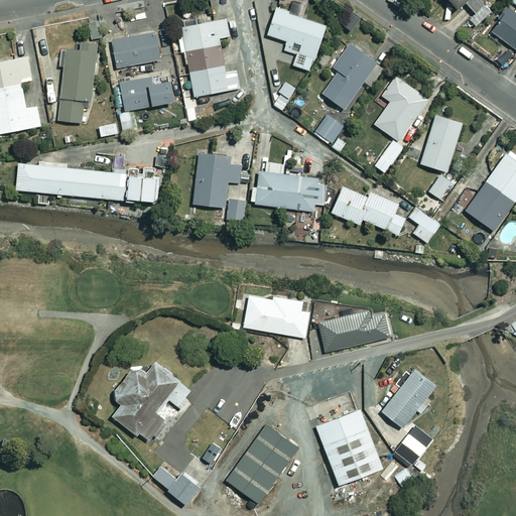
[(450,0),(461,9),(467,3),(477,13),(471,19),(478,26),(492,11),(481,0),(450,0)]
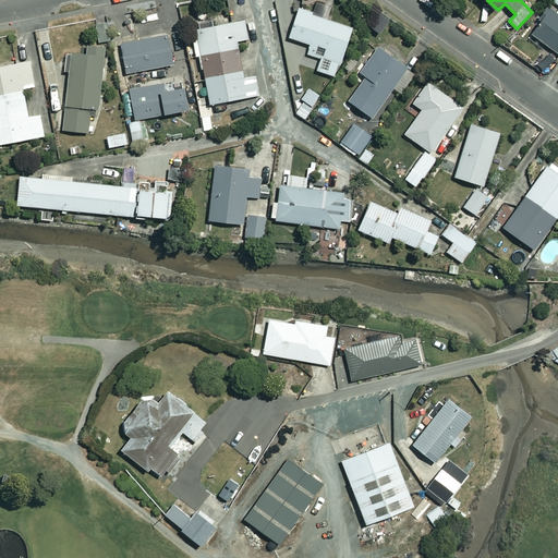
[(557,13),(550,8),(532,34),(557,52),(557,13)]
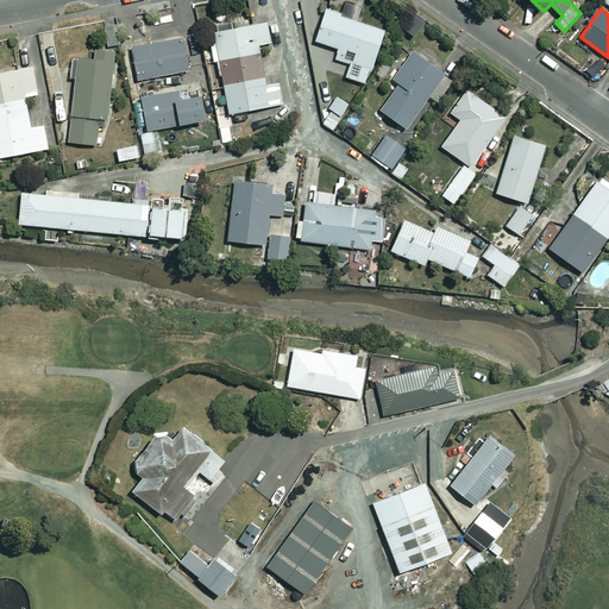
[(387,31),(327,10),(316,41),(340,49),(337,58),(372,71),(387,31)]
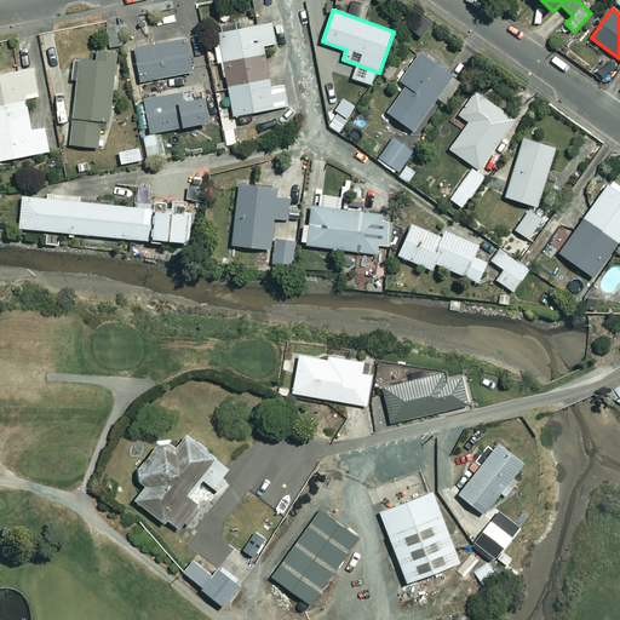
[(277,42),(274,24),(213,34),(219,63),(225,62),(235,115),(288,107),(286,92),(274,95),(264,45),(277,42)]
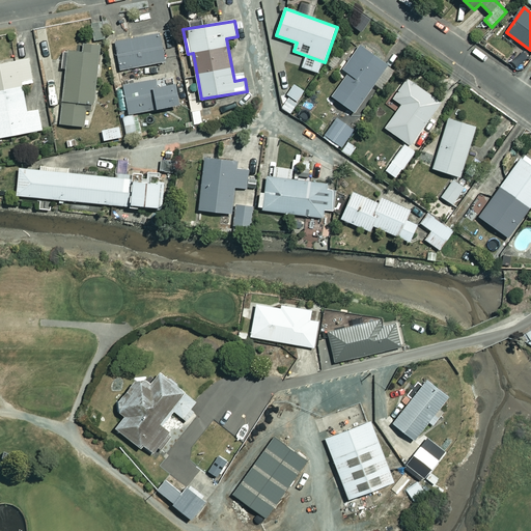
[(105,38),(104,22),(89,23),(91,40),(105,38)]
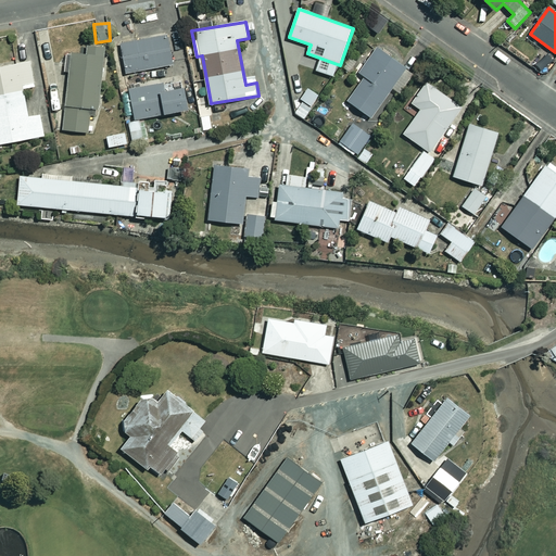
[(171,50),(168,34),(122,41),(127,72),(176,64),(173,50),(171,50)]
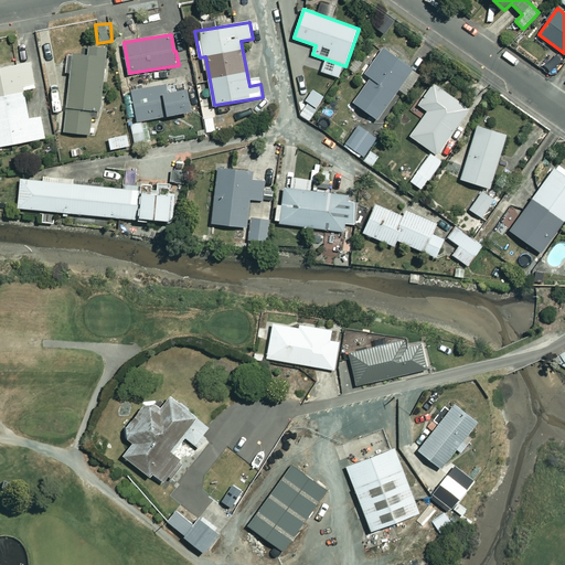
[(93,109),(100,110),(107,48),(89,45),(88,56),(68,54),(66,72),(71,73),(65,131),(91,135),(93,109)]
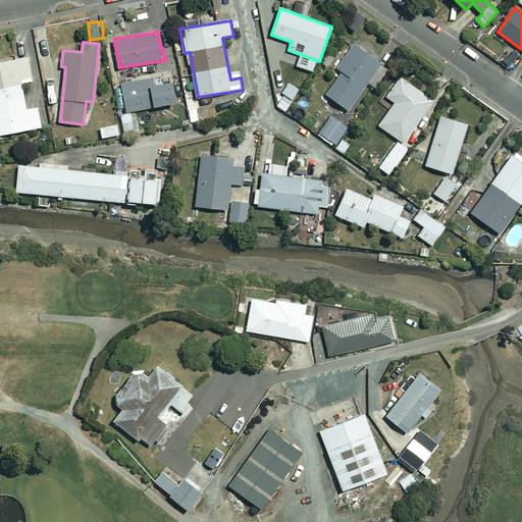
[(382,63),(355,44),(337,67),(344,71),(327,94),(349,110),(369,83),(376,88),(384,75),(377,70),(382,63)]
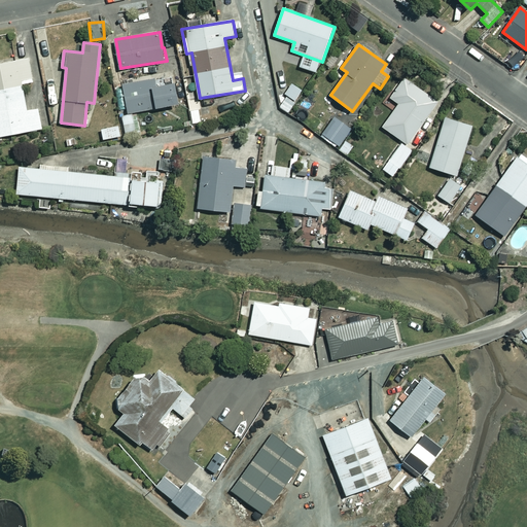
[(34,81),(30,58),(0,63),(0,136),(43,129),(39,108),(28,110),(23,83),(34,81)]
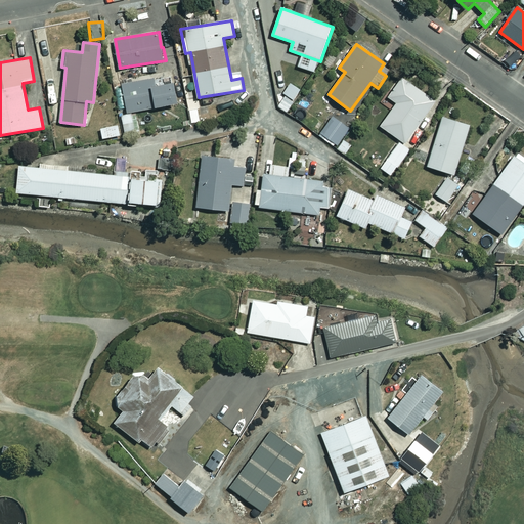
[(179,103),(175,75),(123,83),(127,112),(179,103)]
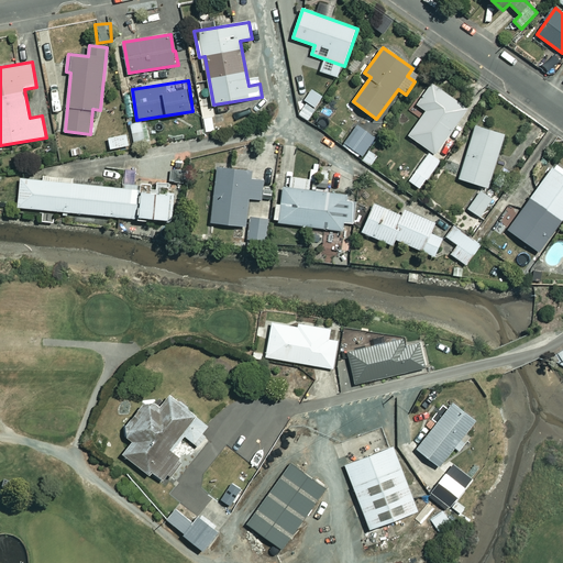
[(468,109),(433,83),(418,103),(427,111),(409,135),(435,154),(468,109)]
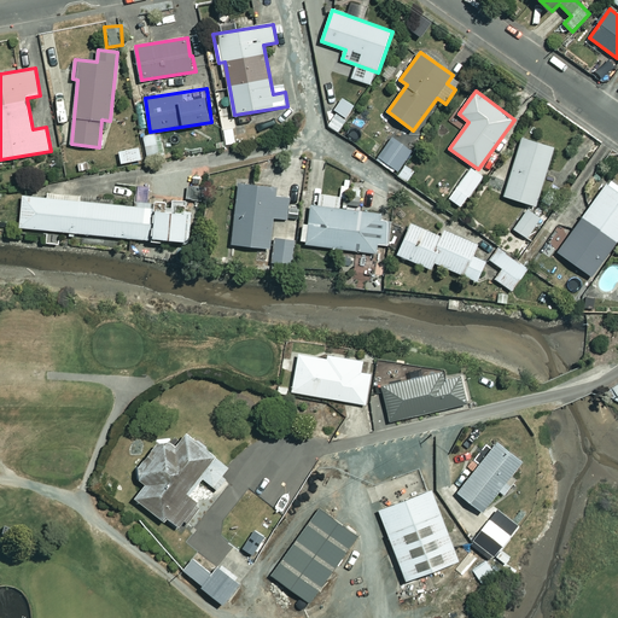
[(356,106),(343,98),(336,110),(350,118),(356,106)]
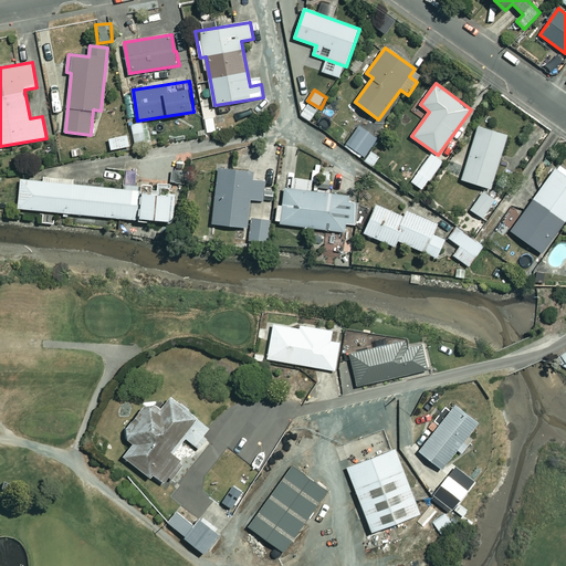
[(217,130),(215,117),(205,118),(208,133),(217,130)]
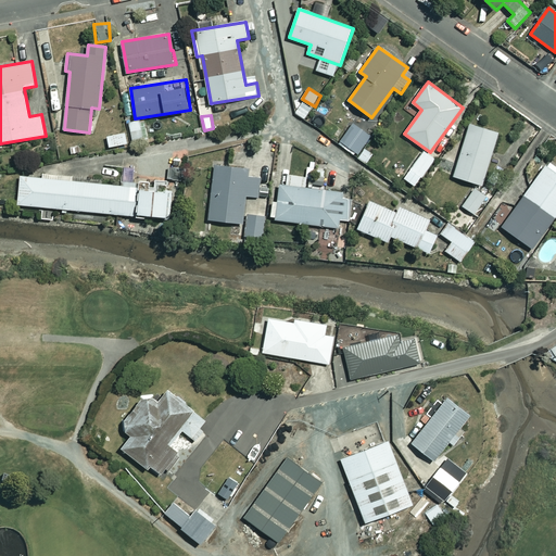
[(143,136),(139,119),(129,123),(134,138),(143,136)]
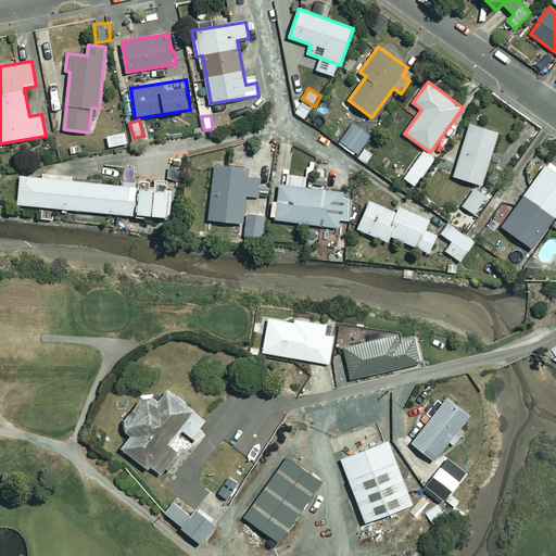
[(500,133),(470,123),(454,176),(483,185),(500,133)]
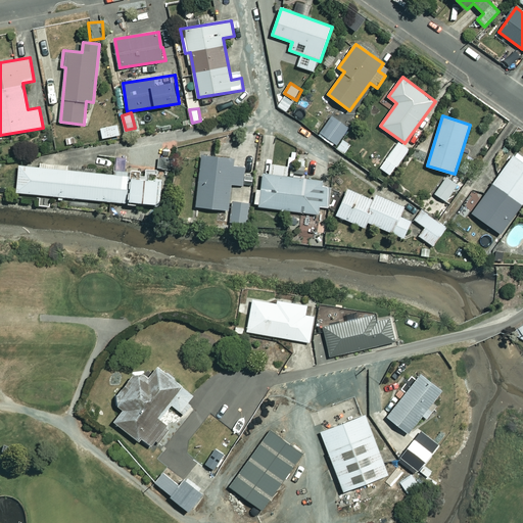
[(348,128),(332,116),(321,133),(338,144),(348,128)]
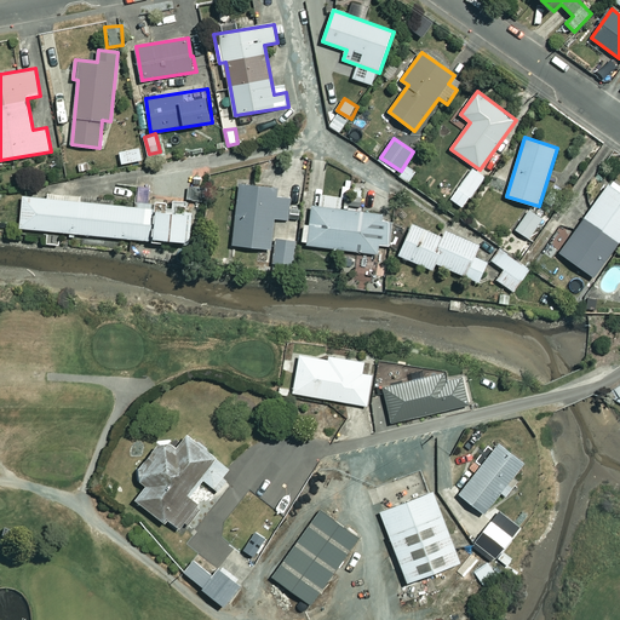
[(143,160),(141,148),(120,151),(122,164),(143,160)]
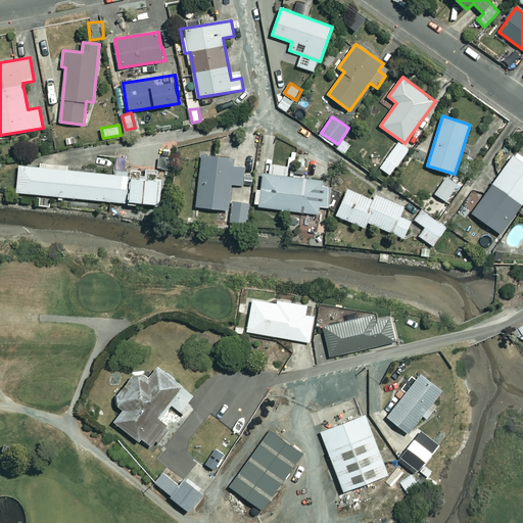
[(411,149),(399,141),(381,168),(391,176),(411,149)]
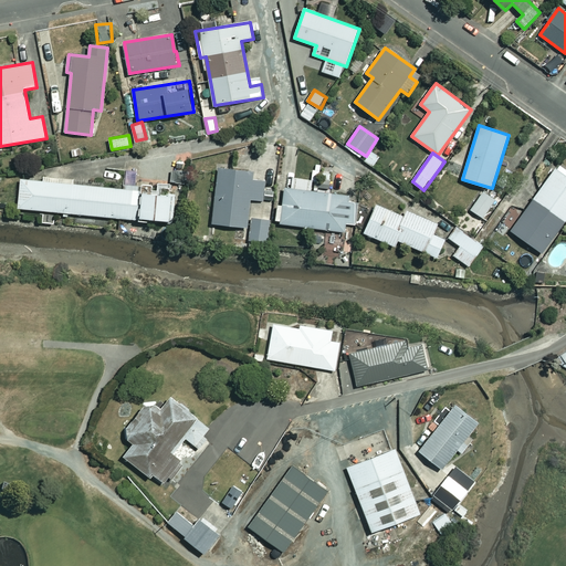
[(565,170),(558,166),(512,231),(543,253),(565,221),(565,170)]
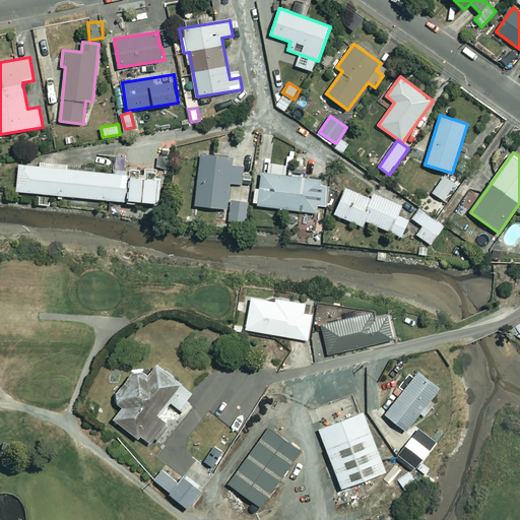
[(234,156),(201,153),(196,205),(228,209),(231,183),(242,184),(244,166),(234,165),(234,156)]
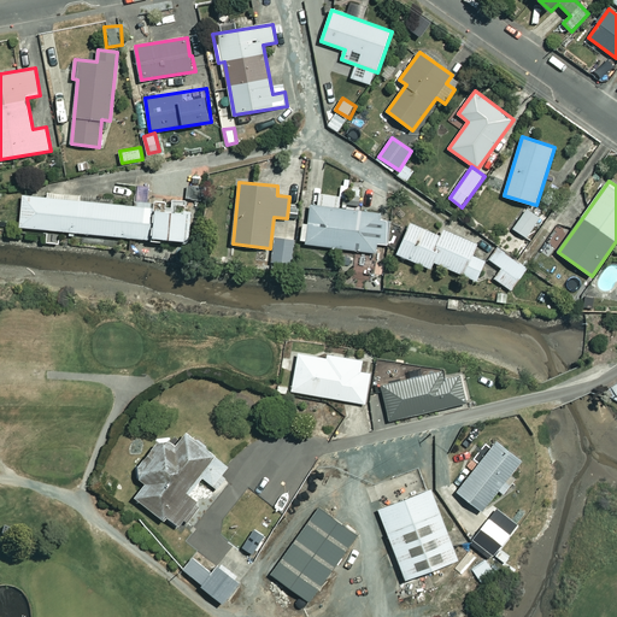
[(83,199),(24,194),(21,227),(150,239),(153,207),(82,201),(83,199)]
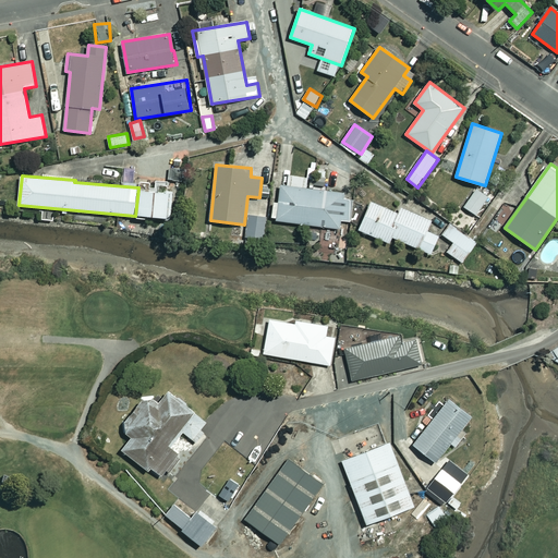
[(308,178),(289,176),(288,186),(281,185),(279,202),(275,202),(273,220),(340,228),(341,220),(352,221),(355,195),(307,190),(308,178)]
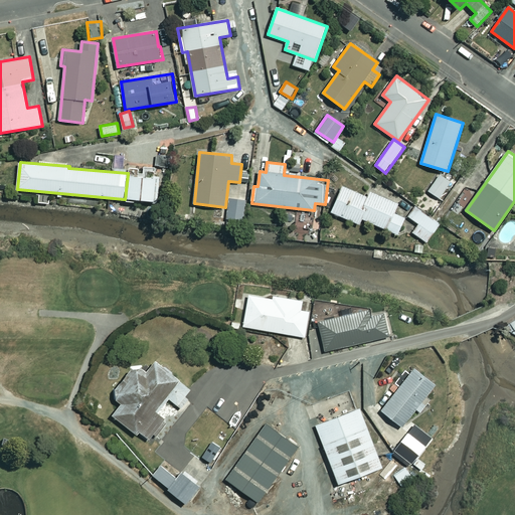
[(454,179),(442,172),(428,191),(441,199),(454,179)]
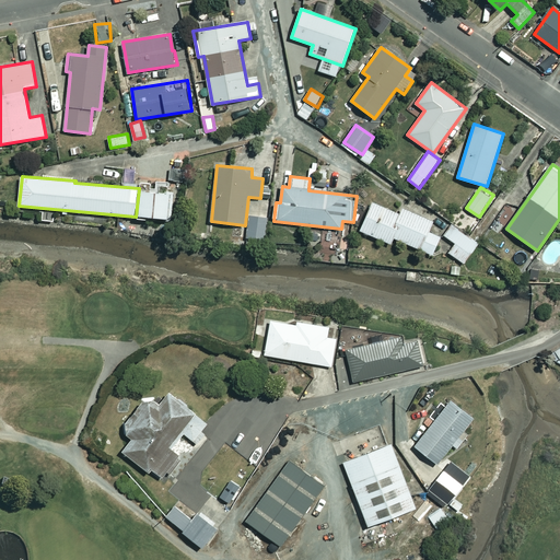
[(175,195),(143,191),(140,216),(172,219),(175,195)]
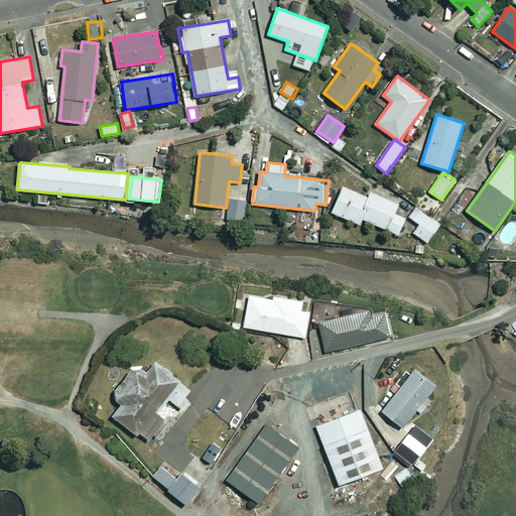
[(369,197),(344,186),(333,213),(362,224),(364,219),(399,234),(406,218),(396,214),(400,204),(371,191),(369,197)]
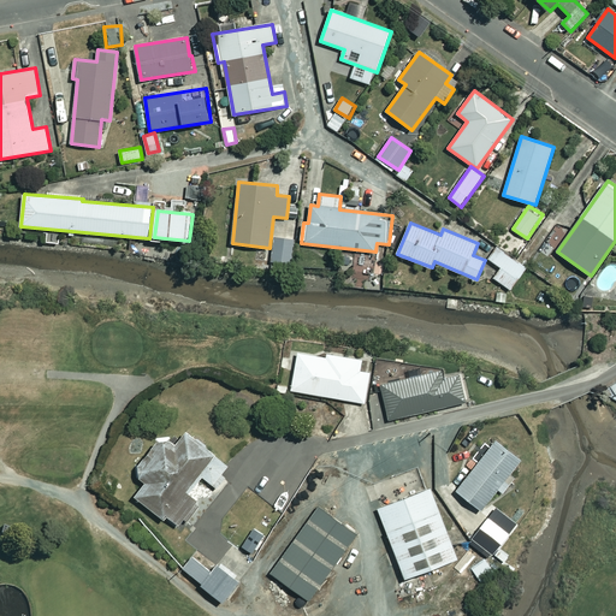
[(295,240),(276,237),(272,262),(292,265),(295,240)]
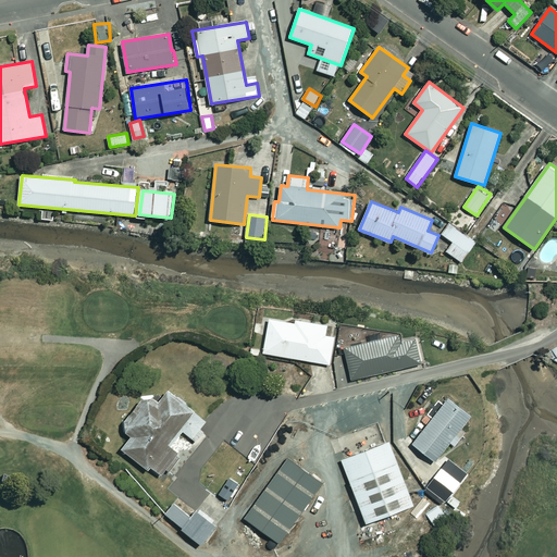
[(477,242),(449,224),(443,234),(454,242),(447,251),(462,262),(477,242)]
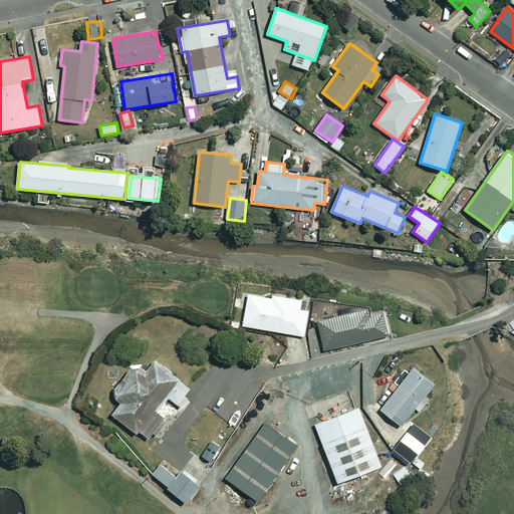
[(303,301),(249,292),(243,326),(305,336),(309,310),(301,309),(303,301)]
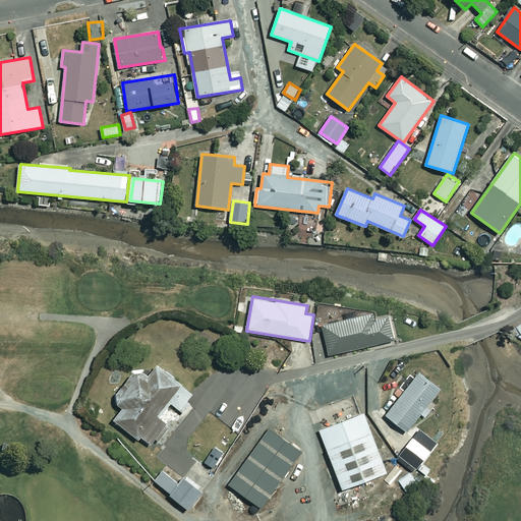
[(389,319),(377,321),(374,315),(323,328),(329,354),(393,340),(389,319)]
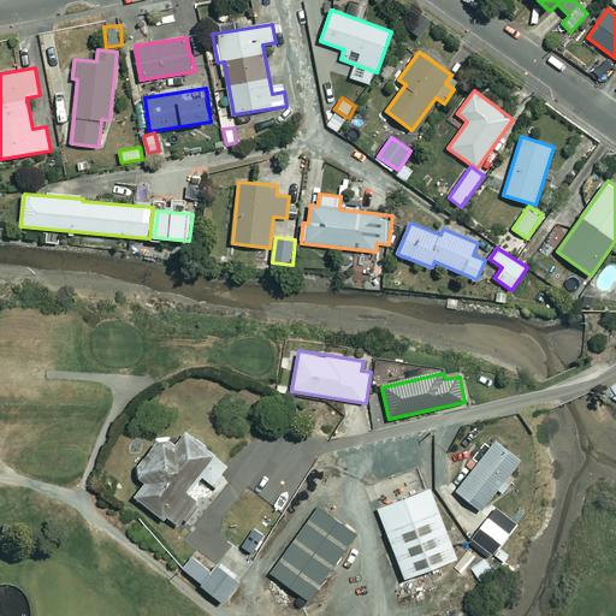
[(231,468),(187,433),(175,449),(161,438),(135,473),(147,483),(136,497),(178,528),(199,502),(187,492),(200,474),(217,487),(231,468)]
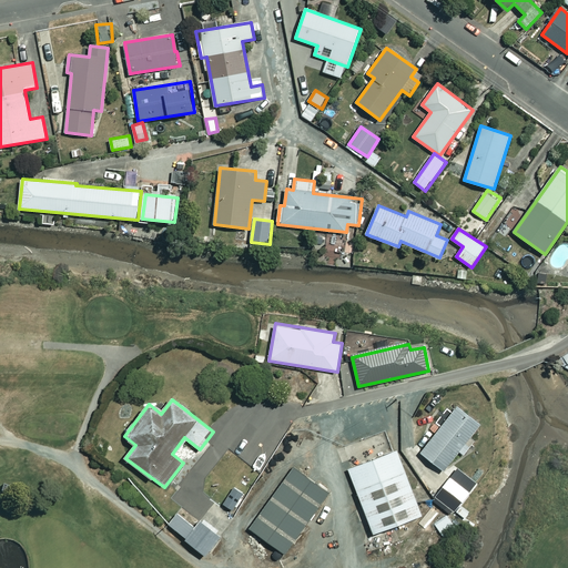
[(482,424),(459,406),(422,452),(444,470),(482,424)]
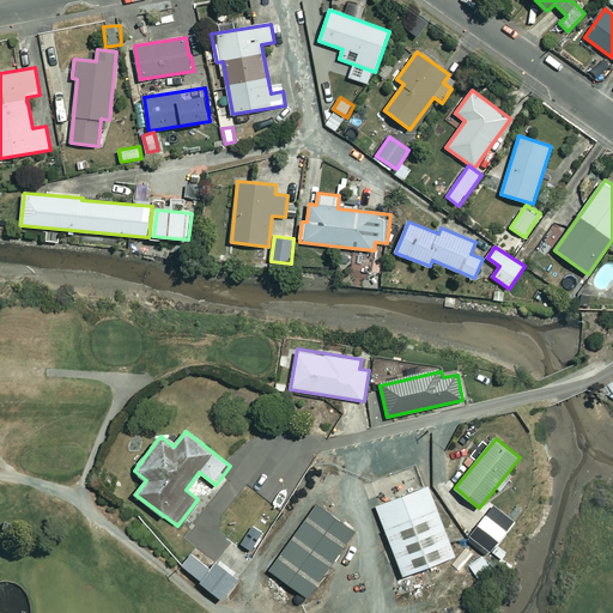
[(453,553),(426,484),(374,504),(400,574),(453,553)]
